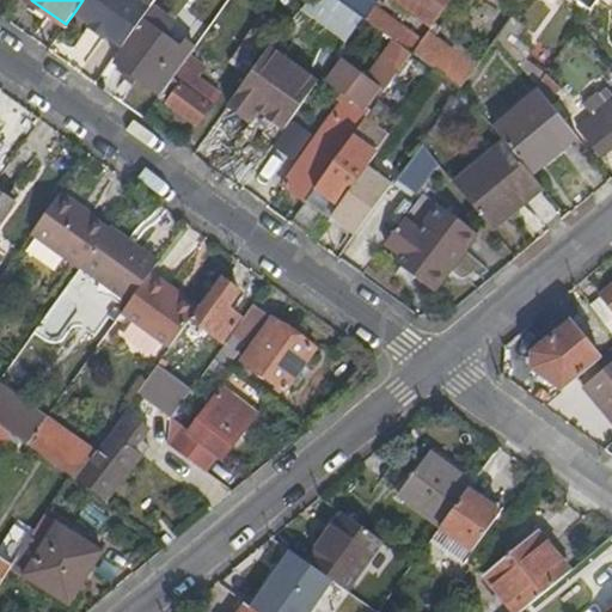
[(83,0),(75,11),(123,47),(148,14),(157,0),(83,0)]
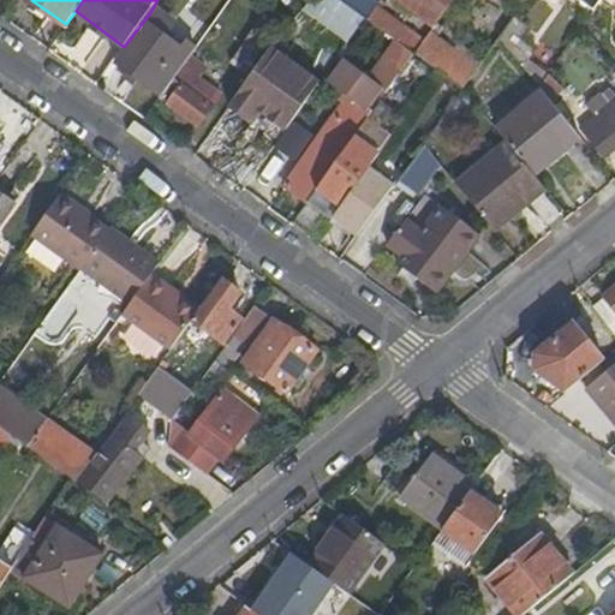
[(359,30),(368,17),(344,0),(305,0),(290,23),(279,39),(294,49),(316,19),(348,45),(359,30)]
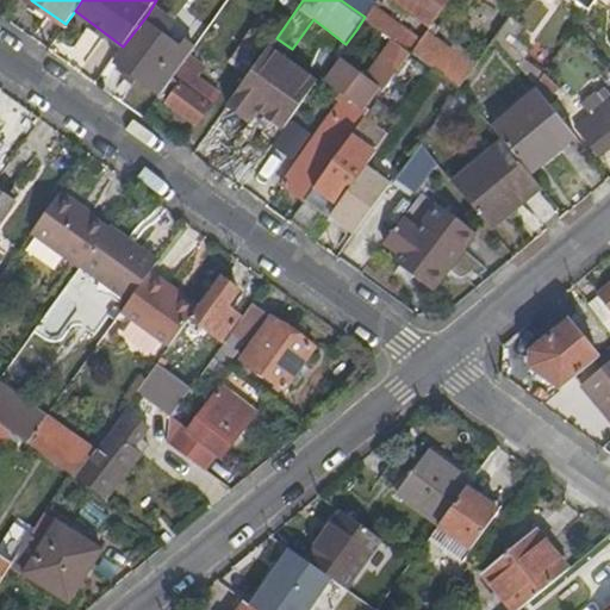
[(341,0),(365,17),(369,20),(379,7),(384,0),(341,0)]
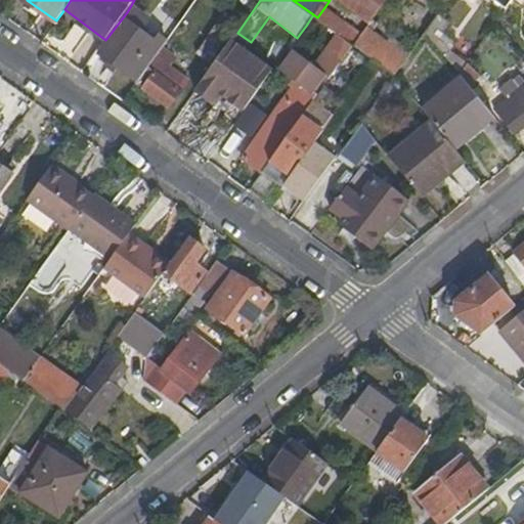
[(343,0),(372,20),(386,0),(343,0)]
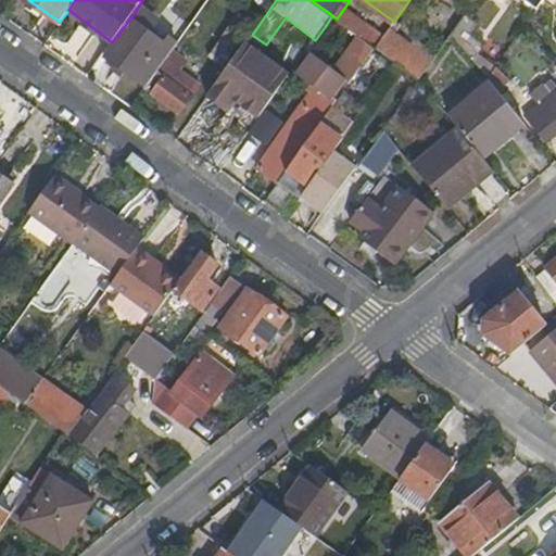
[(527,0),(543,11),(551,0),(527,0)]
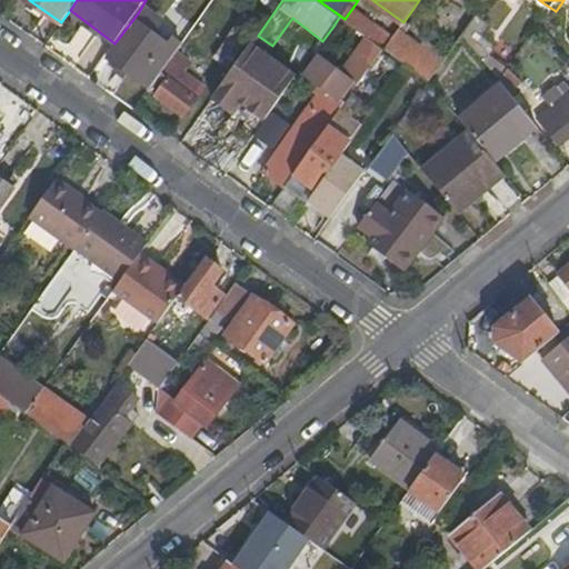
[(383,48),(393,36),(353,7),(345,19),(383,48)]
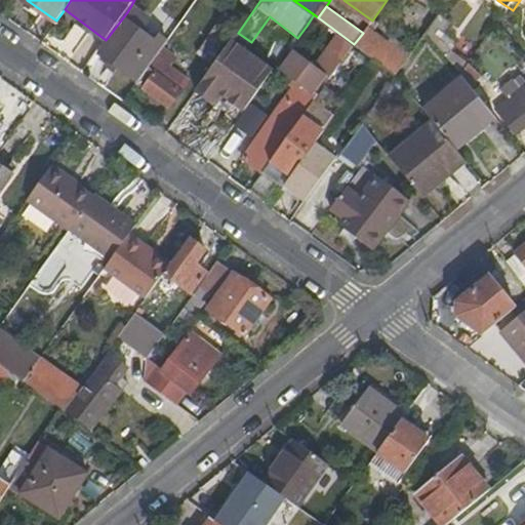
[(203,52),(216,63),(231,42),(238,33),(247,19),(233,9),(203,52)]
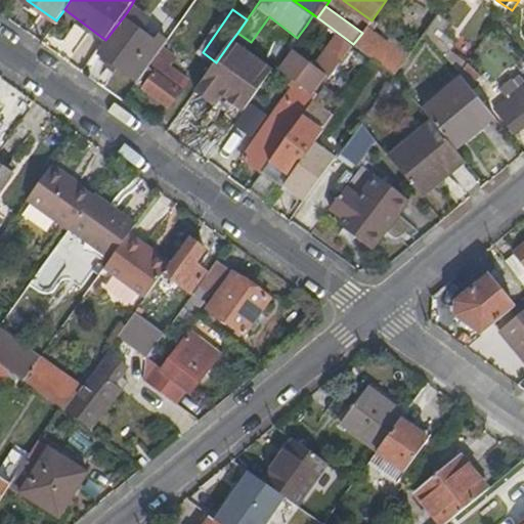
[(429,30),(465,76),(470,69),(457,52),(465,41),(452,32),(459,24),(445,13),(442,18),(439,16),(429,30)]
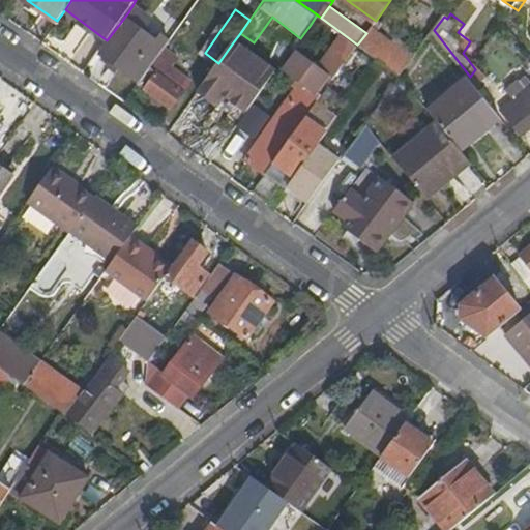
[(350,55),(357,45),(321,18),(317,15),(310,26),(350,55)]
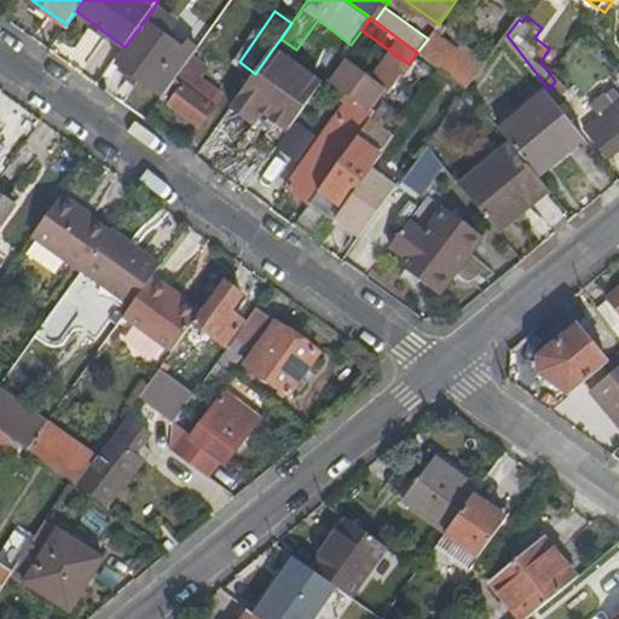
[(121,64),(165,97),(198,50),(187,40),(183,48),(150,24),(121,64)]
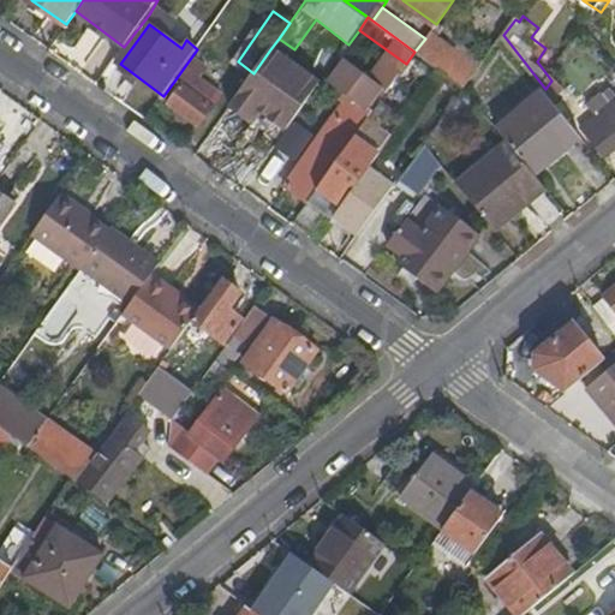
[(425,39),(415,52),(441,70),(459,84),(466,88),(479,70),(429,33),(425,39)]
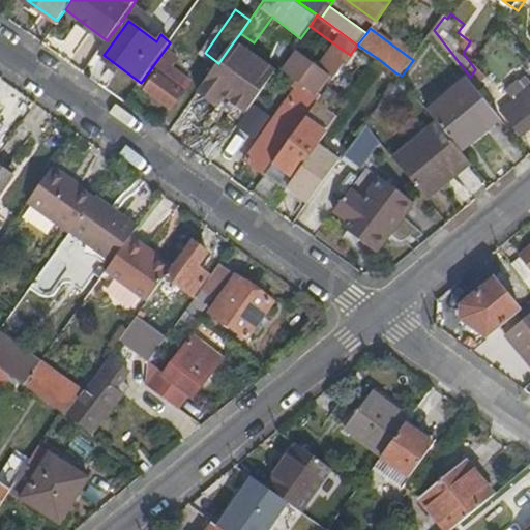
[(233,42),(218,63),(198,91),(214,104),(222,94),(246,112),(275,72),(233,42)]
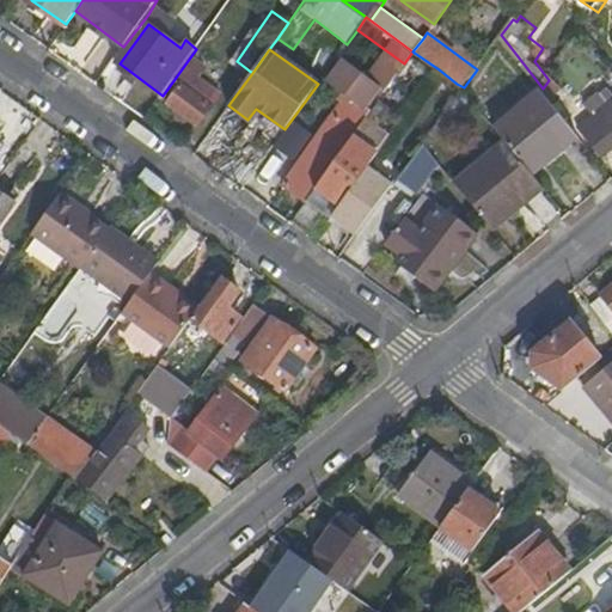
[(325,127),(346,142),(371,111),(365,106),(378,89),(379,87),(344,60),(329,80),(348,95),(325,127)]
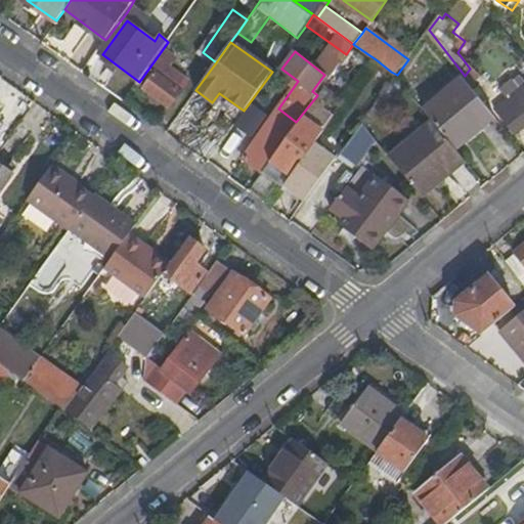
[(465,76),(475,87),(487,77),(473,63),(470,69),(465,76)]
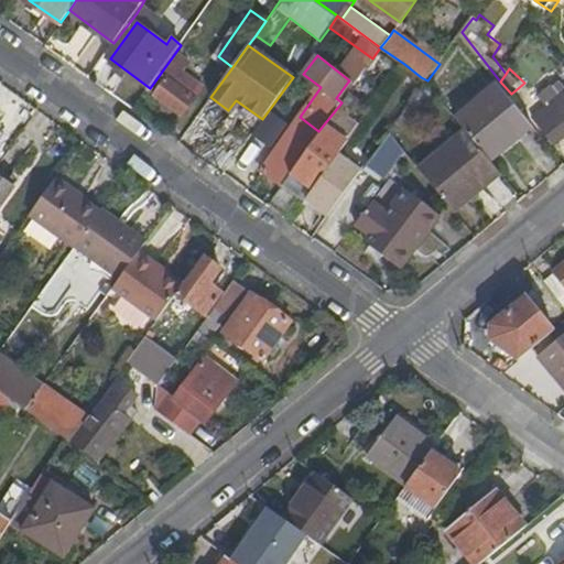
[(165,79),(153,97),(183,117),(195,99),(165,79)]
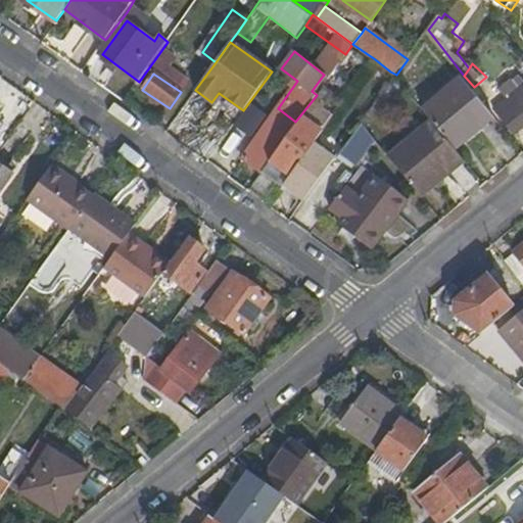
[(437,124),(458,149),(497,116),(474,87),(464,76),(425,109),(437,124)]
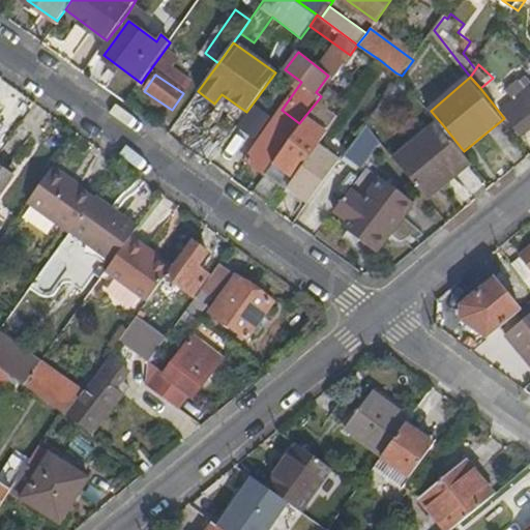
[(529,78),(513,92),(520,100),(506,111),(528,136),(529,134),(529,78)]
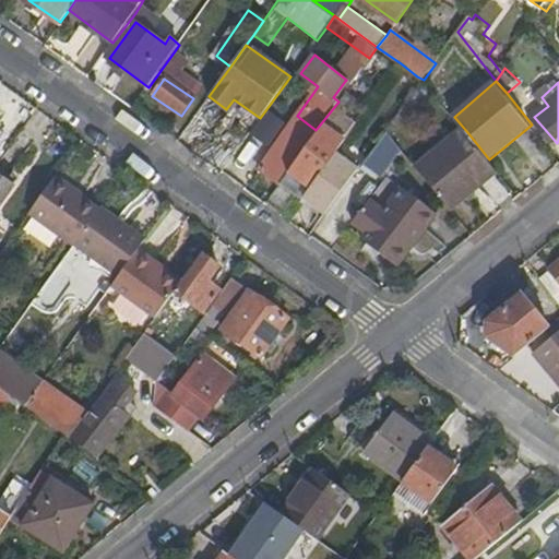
[(259,168),(277,182),(316,130),(297,116),(282,137),(259,168)]
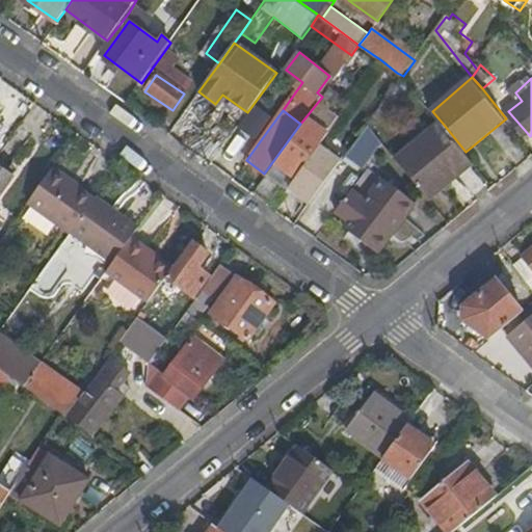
[(280,164),(293,174),(326,128),(313,117),(290,151),(280,164)]
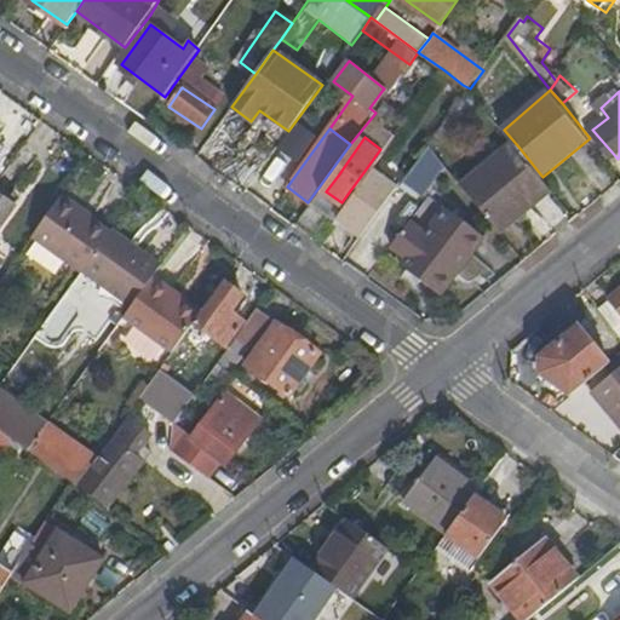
[(432,168),(443,155),(432,141),(419,158),(432,168)]
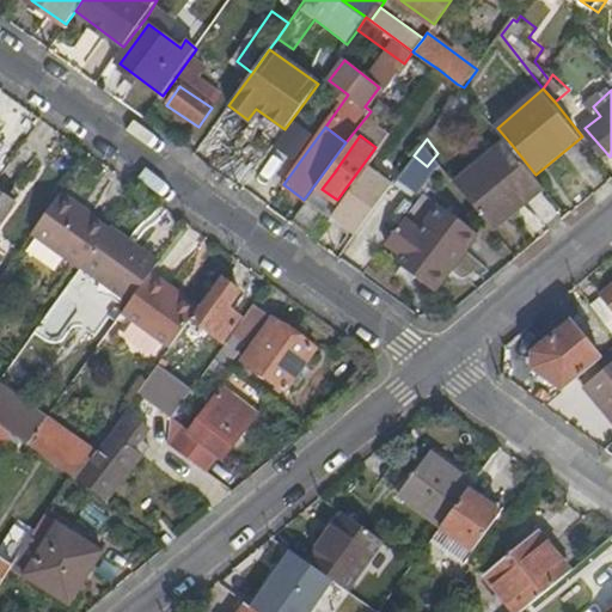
[(536,175),(512,145),(461,183),(501,232),(524,215),(519,209),(546,187),(536,175)]
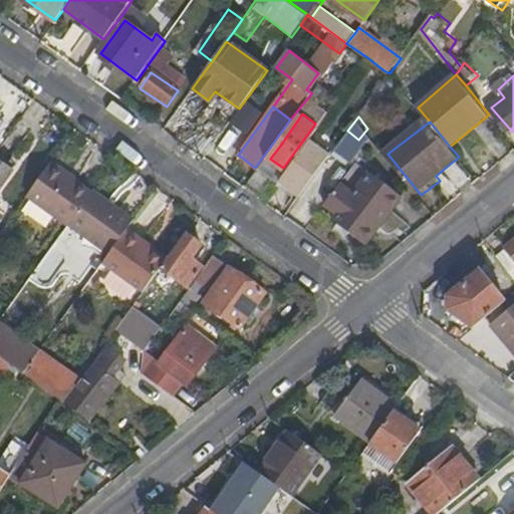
[(331,154),(310,139),(280,181),(301,197),(331,154)]
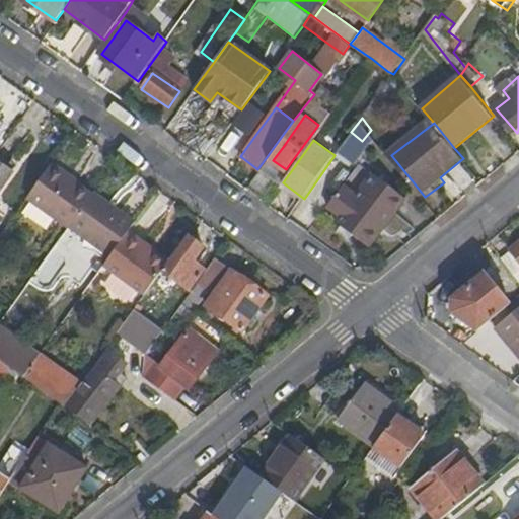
[(0,192),(22,161),(1,146),(0,147),(0,224),(8,213),(0,206),(0,192)]
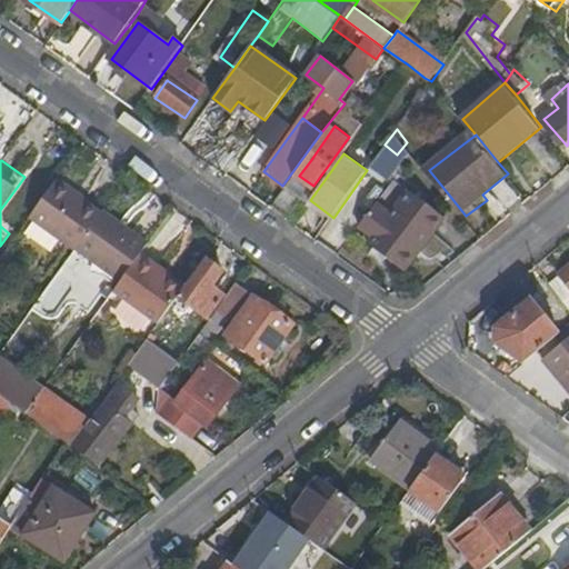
[(77,247),(102,212),(57,179),(30,217),(76,250),(77,247)]
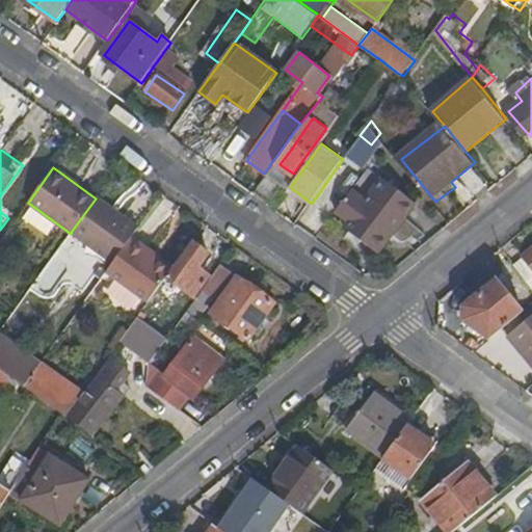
[(348,229),(382,255),(420,205),(386,179),(369,201),(355,190),(340,210),(354,221),(348,229)]
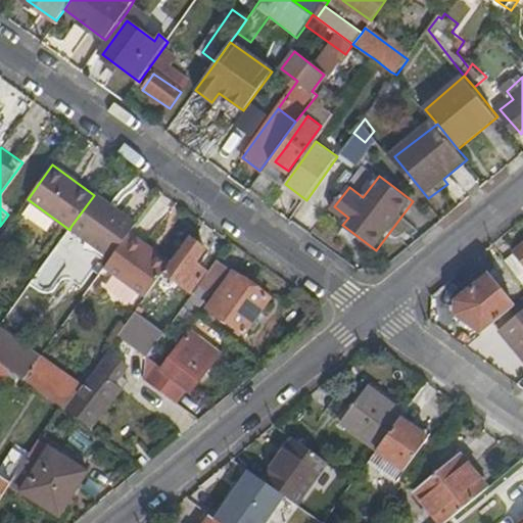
[(129,231),(136,221),(96,193),(94,195),(70,227),(85,238),(110,256),(129,231)]
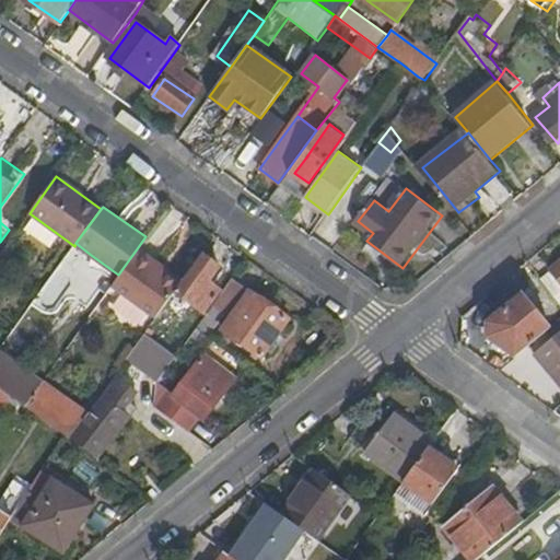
[(79,270),(91,255),(76,243),(74,246),(65,259),(79,270)]
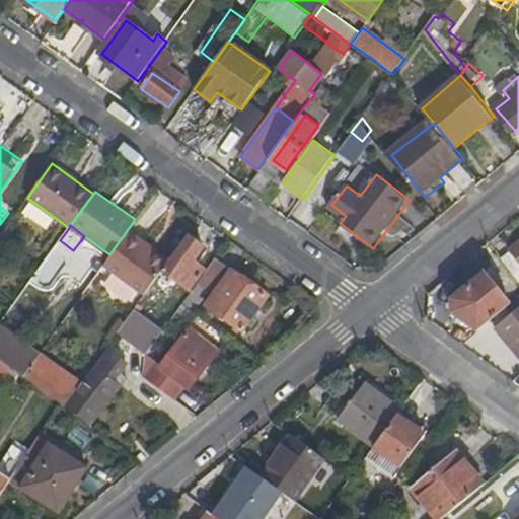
[(109,254),(103,263),(145,294),(163,269),(168,262),(154,250),(142,241),(144,239),(128,229),(109,254)]
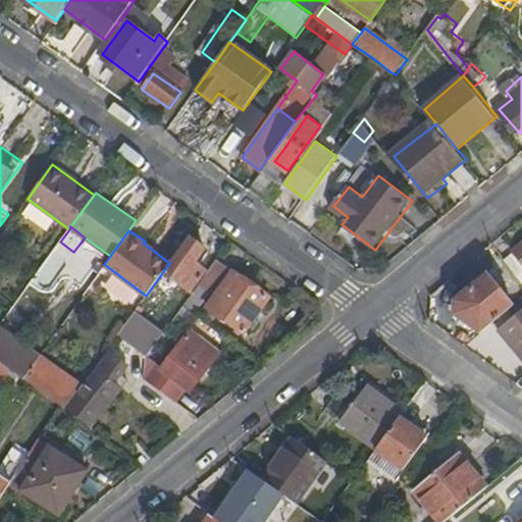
[(211,248),(191,235),(169,263),(164,270),(191,290),(207,267),(201,262),(211,248)]
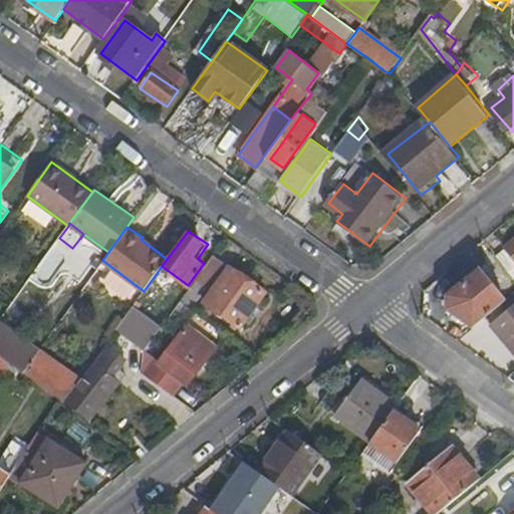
[(155,245),(143,237),(141,239),(153,248),(155,245)]
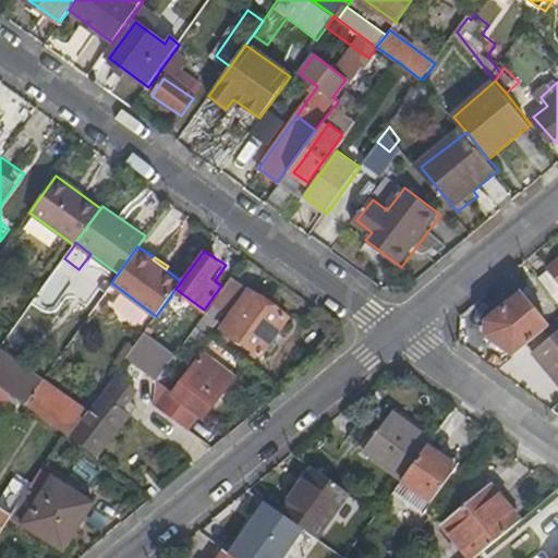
[(293,314),(234,271),(215,300),(233,314),(225,326),(264,354),(293,314)]
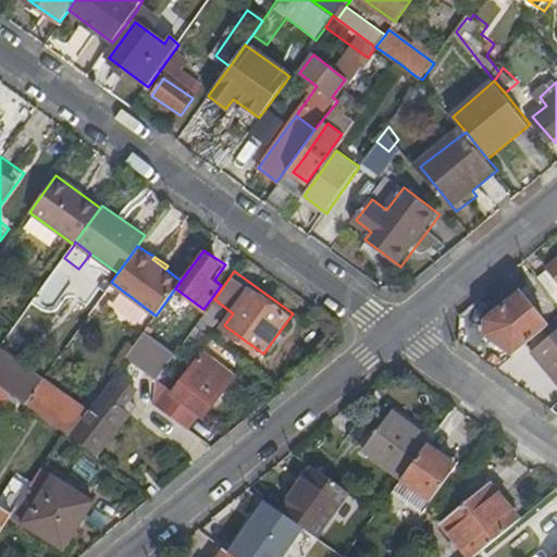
[(506,357),(542,329),(516,297),(481,325),(479,341),(506,357)]
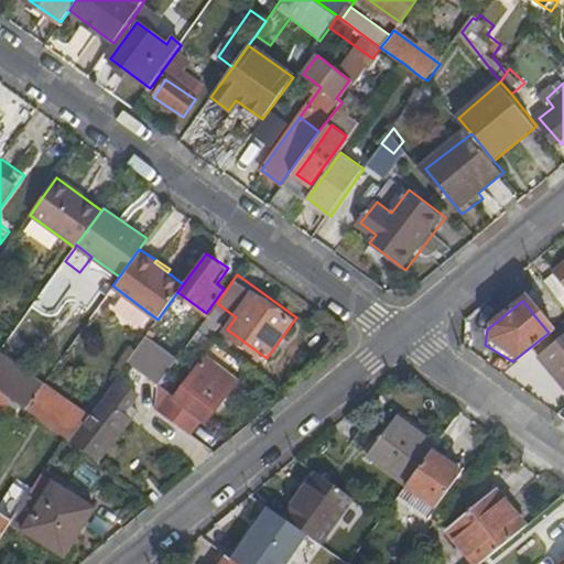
[(147,335),(128,360),(160,384),(180,357),(147,335)]
